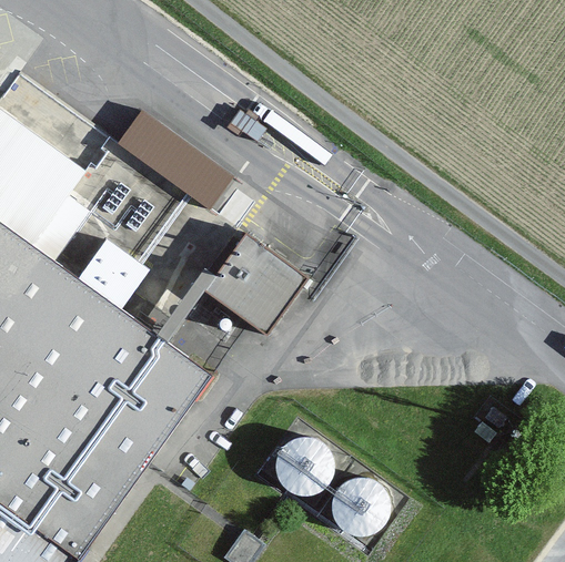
[(117,143),(211,210),(235,176),(141,110),(117,143)]
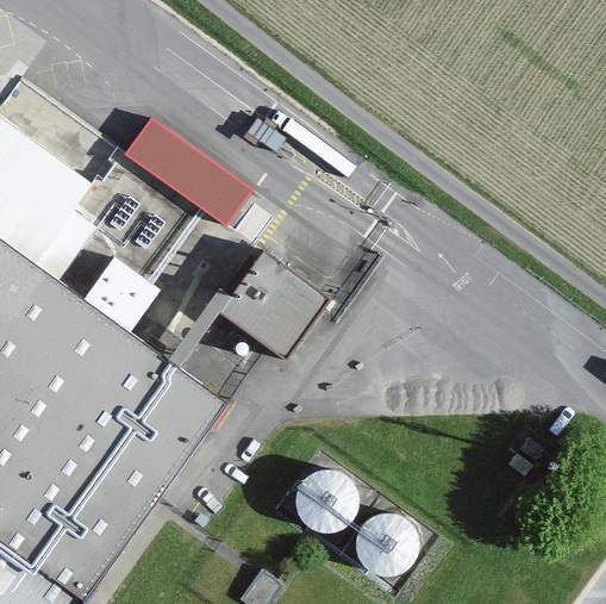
[(86,603),(226,410),(0,247),(0,603),(86,603)]
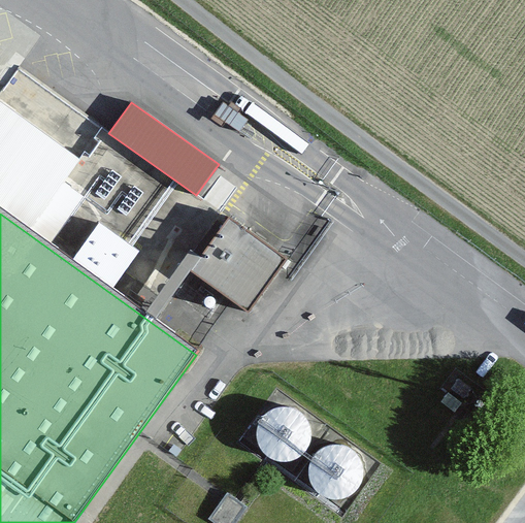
[(111,288),(140,252),(100,220),(72,256),(111,288)]
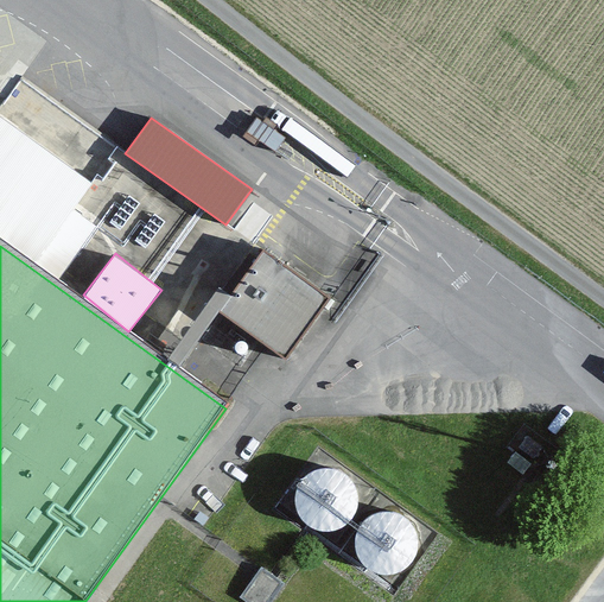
[(315,458),(290,511),(339,536),(366,483),(315,458)]
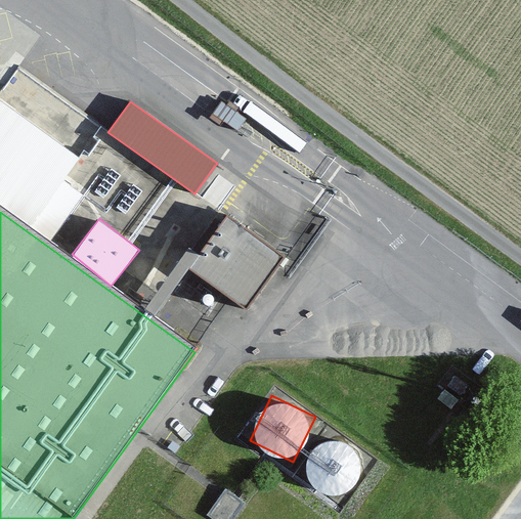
[(347,499),(364,452),(318,435),(301,481),(347,499)]
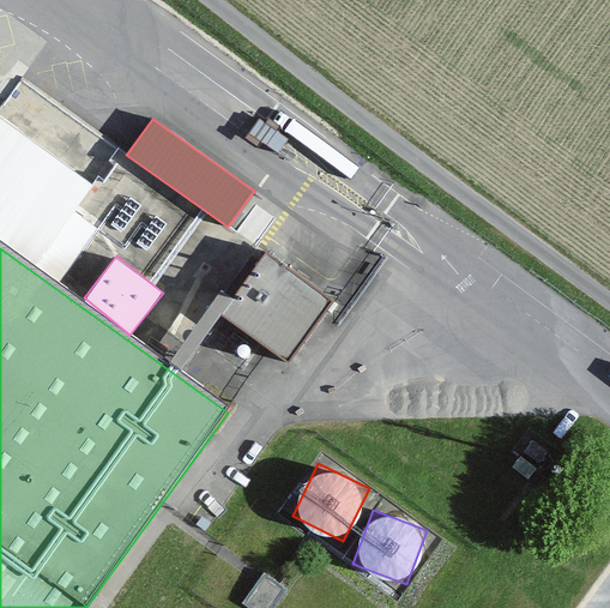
[(269,607),(283,587),(261,572),(240,605),(245,607),(269,607)]
